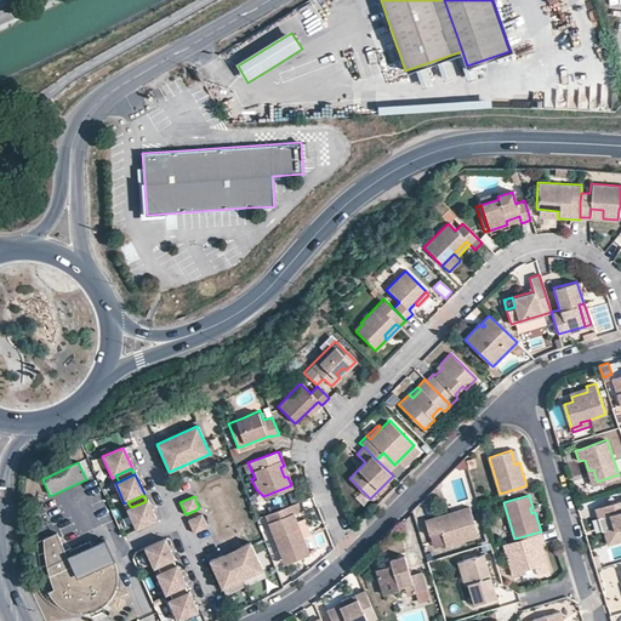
[(131,507),(127,510),(136,529),(157,519),(147,500),(146,501),(143,502),(131,507)]
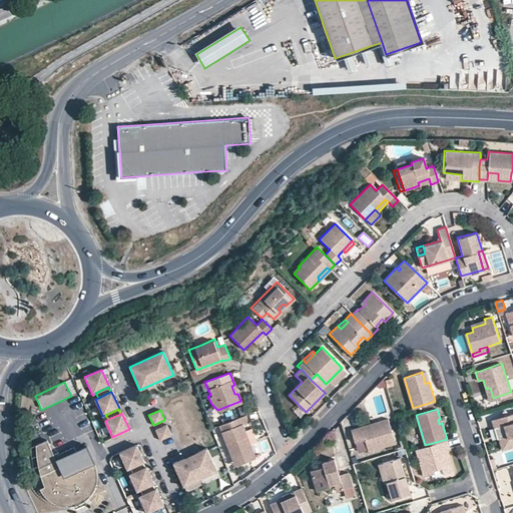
[(512,413),(492,420),(494,428),(504,425),(507,435),(499,438),(503,449),(512,445),(512,413)]
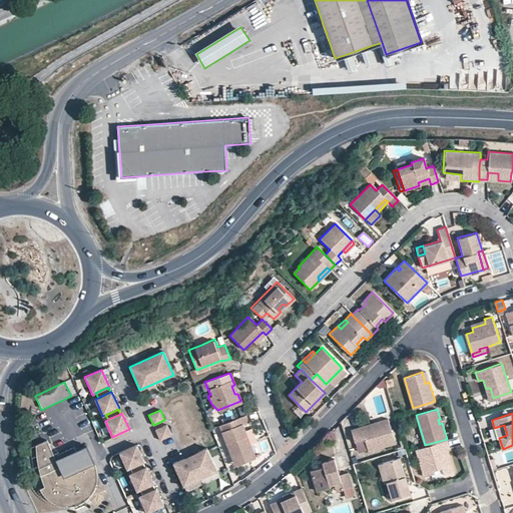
[(244,414),(219,424),(230,453),(233,454),(237,463),(252,457),(247,444),(249,443),(257,441),(251,427),(244,430),(241,424),(247,422),(244,414)]
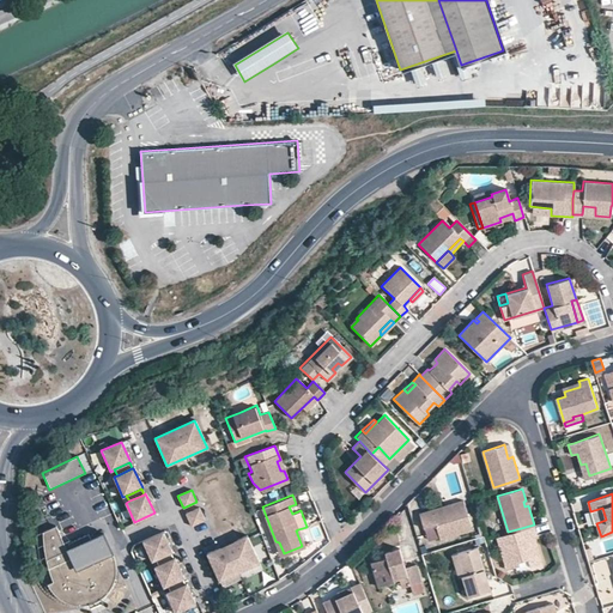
[(418,515),(423,530),(435,527),(439,541),(471,530),(462,502),(418,515)]
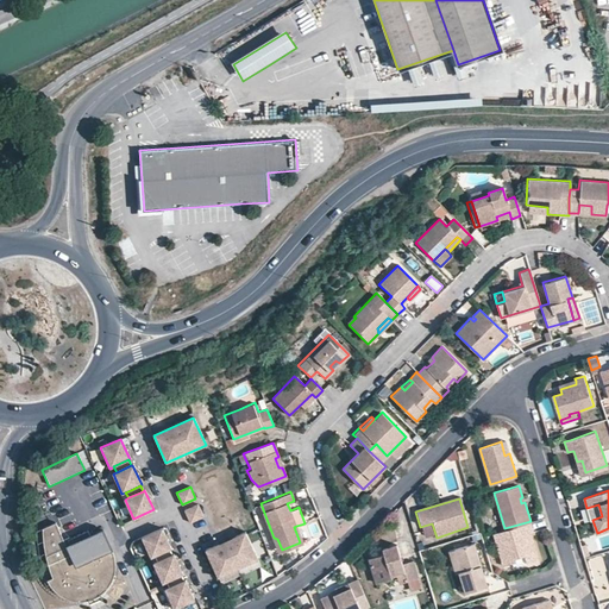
[(199,504),(184,512),(190,523),(205,516),(199,504)]
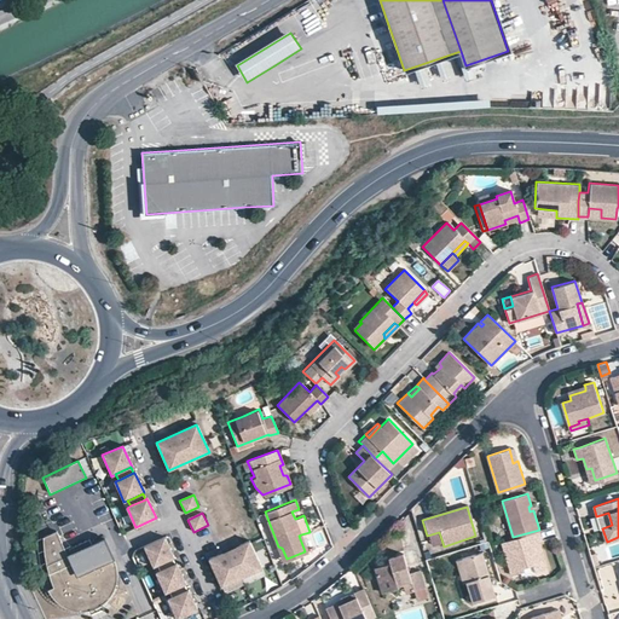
[(596,516),(600,530),(602,528),(612,525),(608,513),(596,516)]
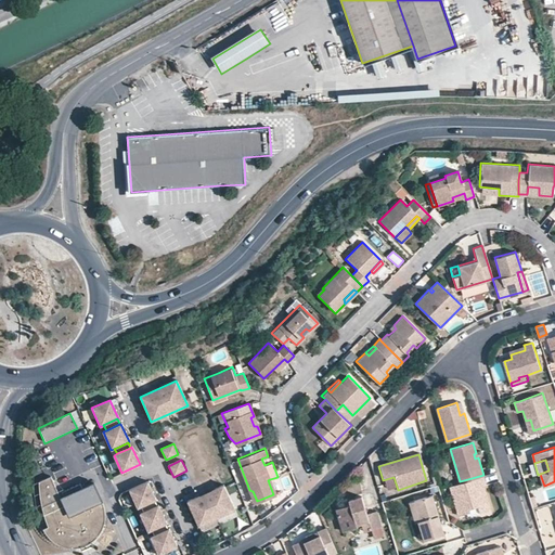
[(480,512),(490,510),(485,489),(481,490),(480,486),(483,485),(486,483),(483,475),(460,481),(449,486),(457,515),(469,512),(468,510),(478,506),(480,512)]
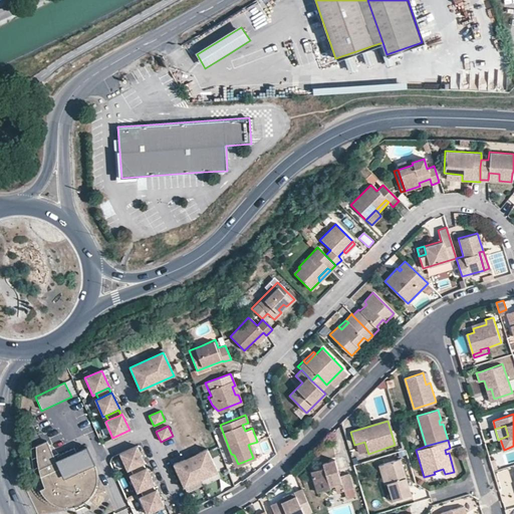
[(60,471),(46,442),(35,447),(35,450),(35,456),(36,463),(37,469),(39,475),(40,479),(42,483),(44,488),(40,490),(40,491),(42,495),(45,498),(49,501),(54,505),(59,506),(62,507),(67,508),(72,507),(78,505),(80,504),(84,502),(89,497),(91,494),(93,489),(95,485),(95,480),(95,474),(93,468),(93,465),(90,466),(63,478),(60,471)]
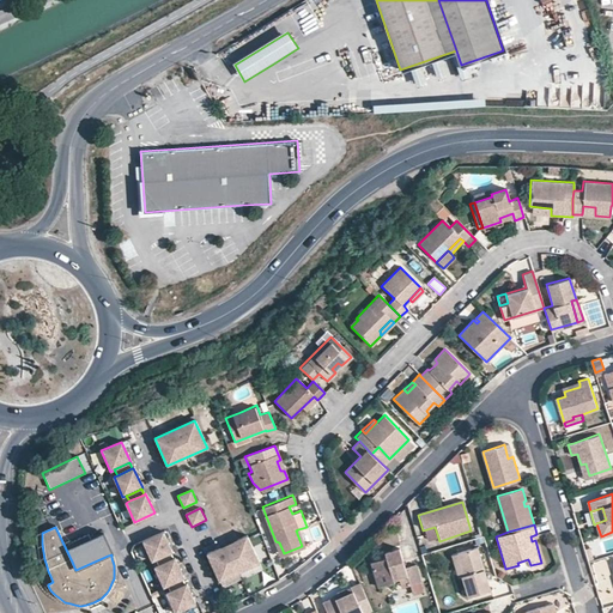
[(435,527),(423,530),(428,545),(439,541),(435,527)]
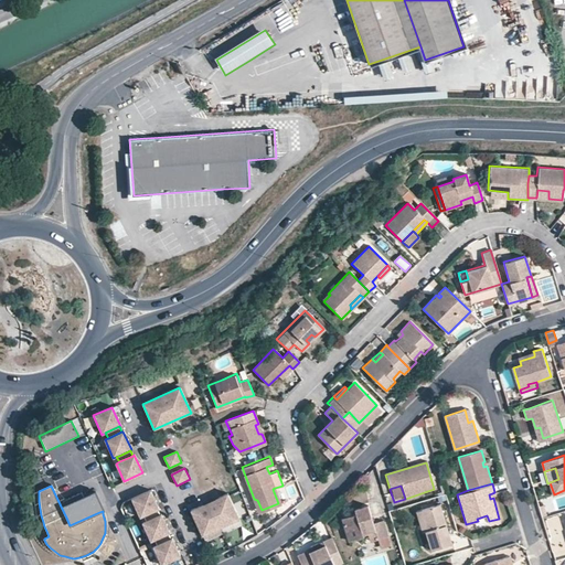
[(150,490),(131,499),(140,516),(151,512),(157,510),(159,509),(150,490)]
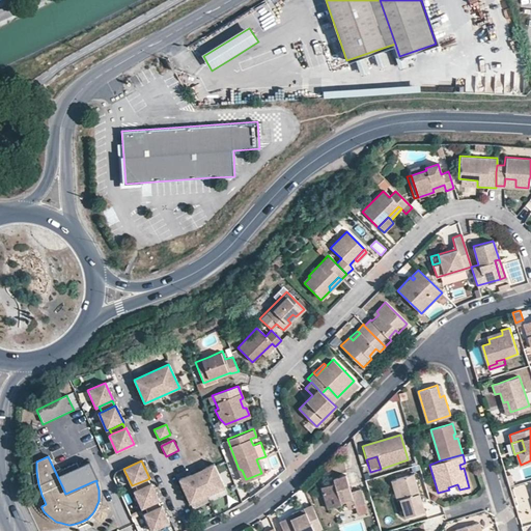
[(63,485),(62,486),(65,494),(93,481),(92,478),(95,477),(88,462),(77,467),(75,463),(57,471),(63,485)]
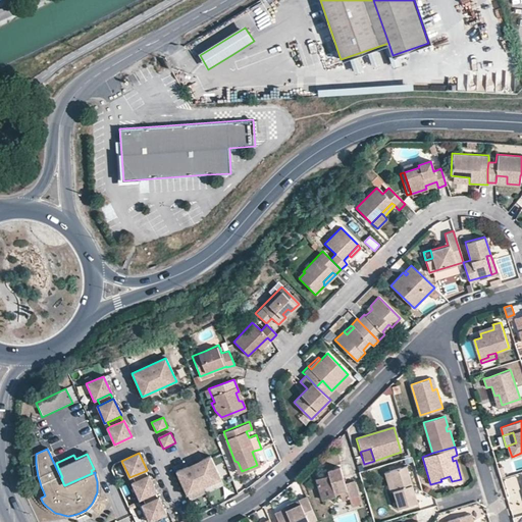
[(210,455),(176,471),(187,493),(221,478),(210,455)]
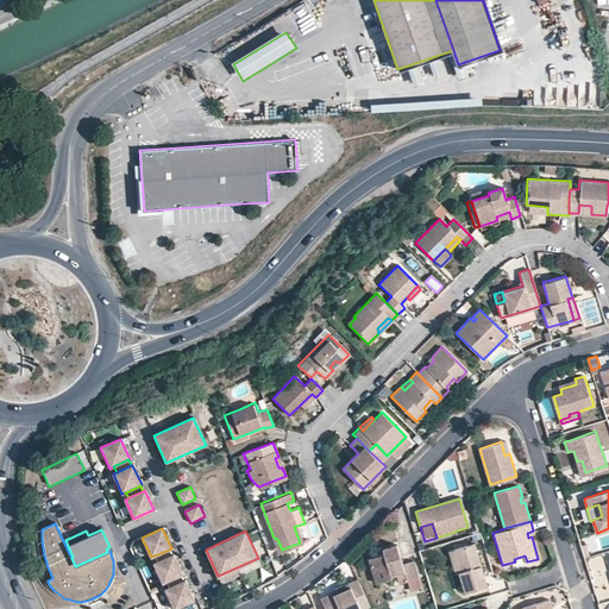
[(464,591),(487,584),(473,541),(453,548),(460,571),(457,572),(464,591)]
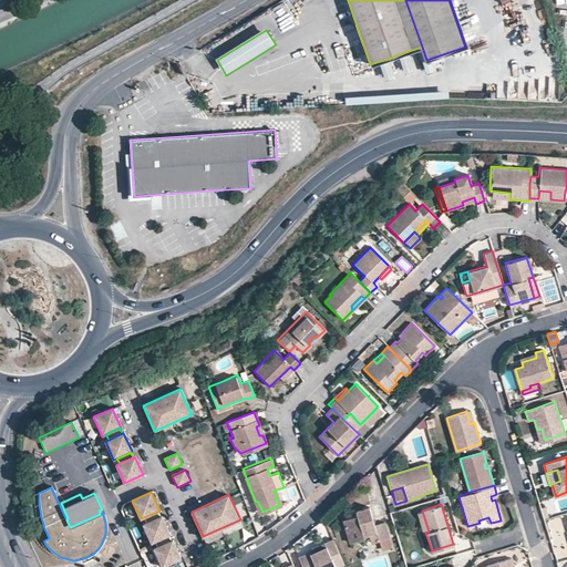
[(341,519),(349,540),(363,536),(362,535),(362,532),(374,527),(374,531),(378,539),(389,536),(383,519),(373,523),(367,505),(356,508),(357,514),(341,519)]
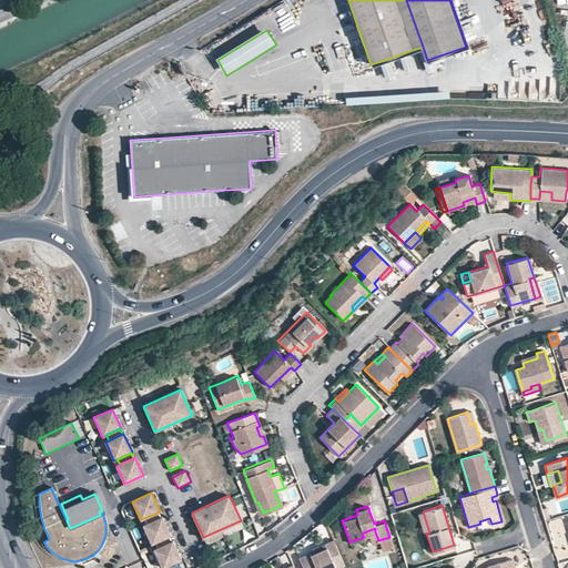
[(426,534),(429,533),(423,511),(417,514),(424,535),(426,534)]
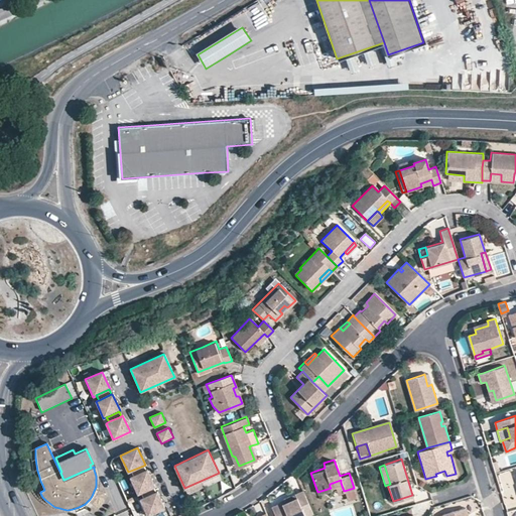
[(143,466),(138,468),(131,471),(133,476),(138,473),(145,470),(143,466)]
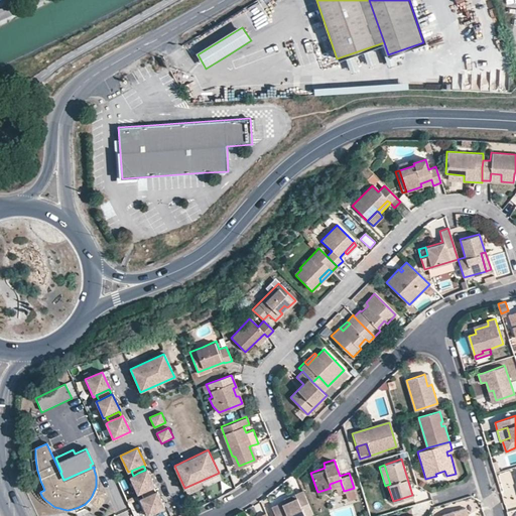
[(133,476),(130,477),(138,494),(141,492),(146,490),(153,487),(154,486),(147,469),(145,470),(138,473),(133,476)]
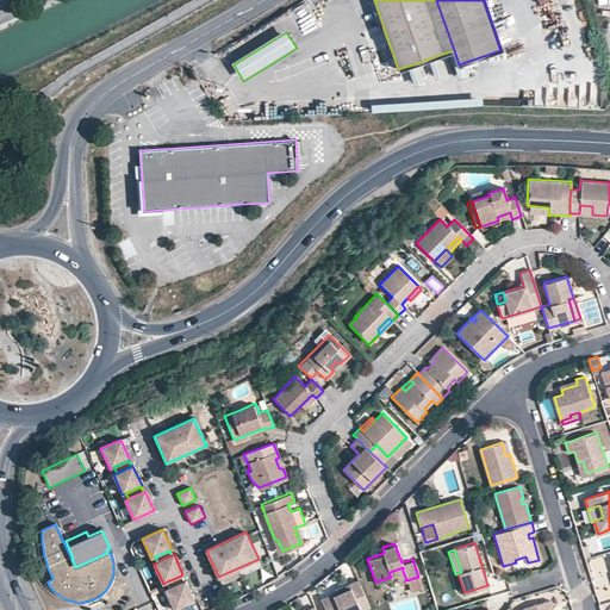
[(181,576),(173,579),(167,582),(169,587),(176,584),(184,580),(181,576)]
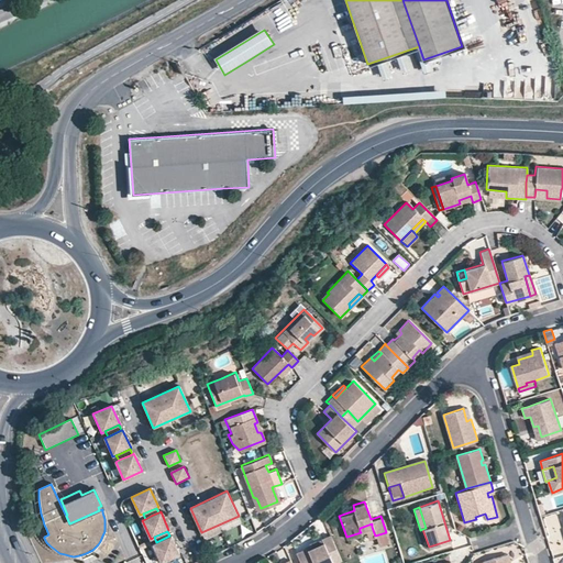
[(295,551),(300,562),(332,562),(341,559),(330,533),(321,538),(321,539),(322,541),(307,548),(306,545),(295,551)]
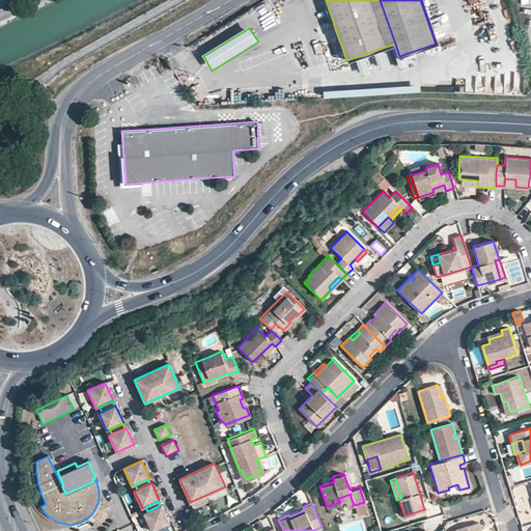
[(147,511),(144,512),(151,530),(169,522),(161,505),(154,508),(147,511)]
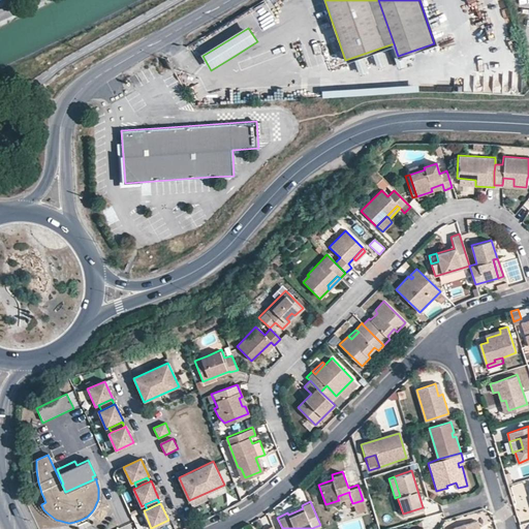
[(303,508),(302,506),(287,512),(288,515),(303,508)]
